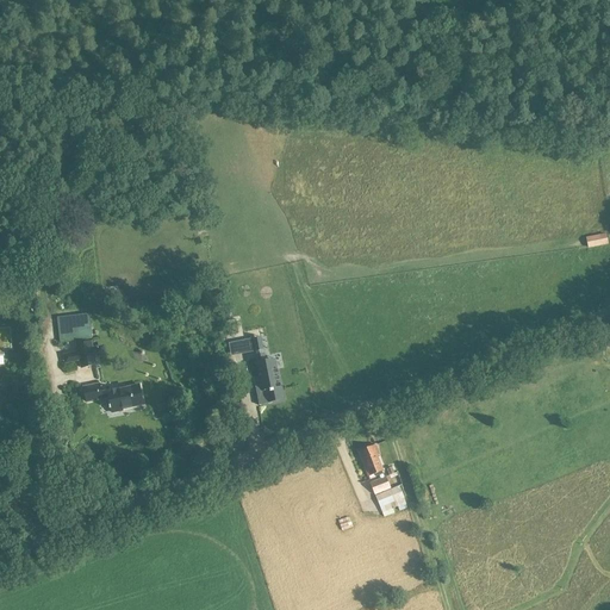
[(587,250),(607,247),(604,235),(586,240),(587,250)]
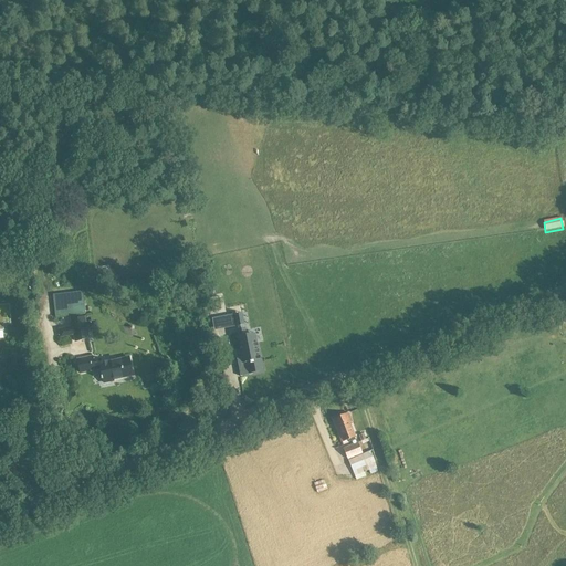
[(215,290),(208,291),(213,318),(223,316),(219,296),(217,297),(215,290)]
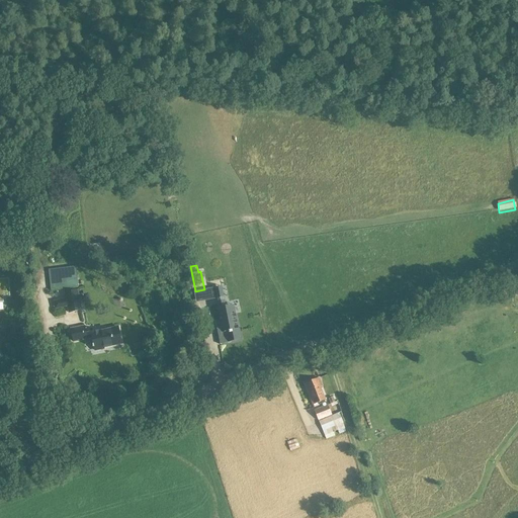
[(49,270),(51,289),(60,288),(78,287),(76,267),(59,268),(49,270)]
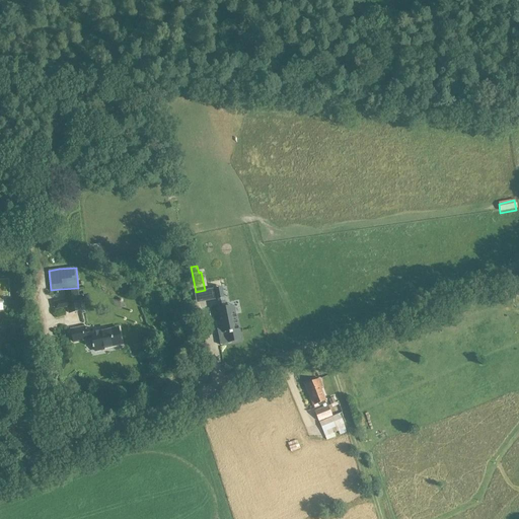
[(0,303),(2,303),(2,297),(9,296),(7,281),(0,281),(0,303)]
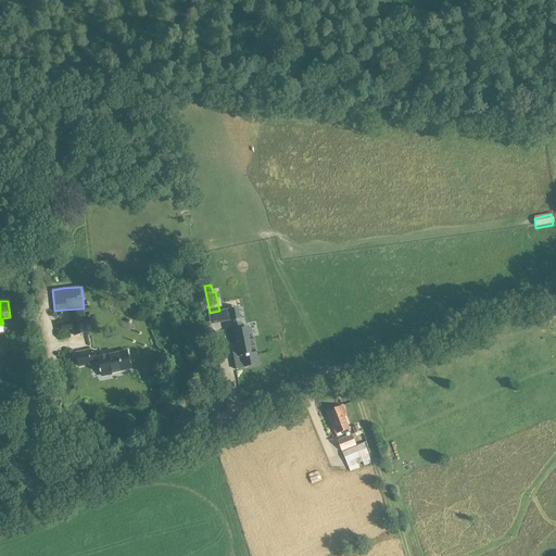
[(231,308),(222,311),(224,323),(234,320),(231,308)]
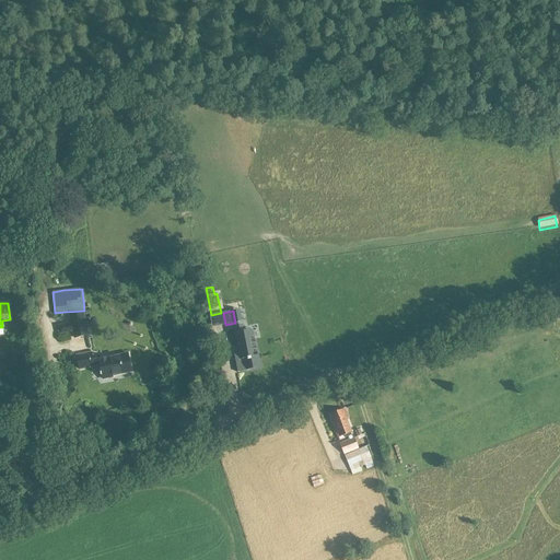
[(86,318),(85,313),(69,316),(70,323),(60,325),(62,334),(72,331),(74,339),(90,336),(89,329),(98,327),(96,316),(86,318)]
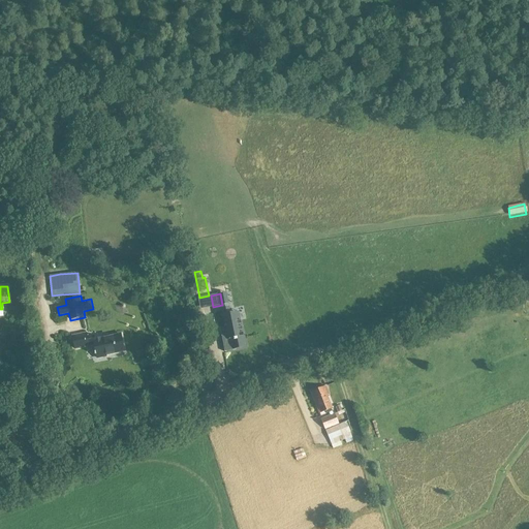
[(226,335),(222,336),(225,352),(236,350),(236,347),(246,345),(241,320),(238,321),(236,312),(229,313),(228,307),(222,308),(224,314),(222,314),(226,335)]
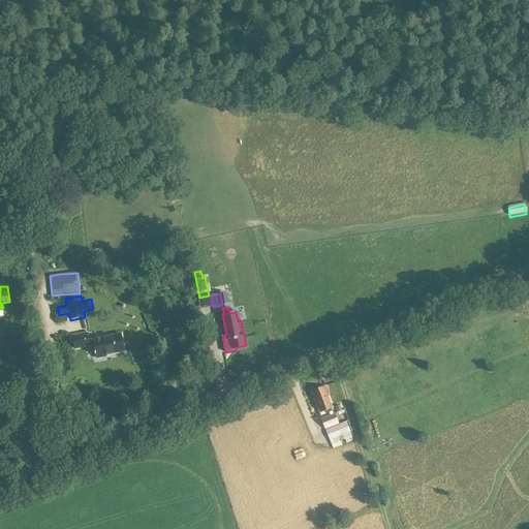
[(94,345),(97,359),(105,358),(105,355),(125,351),(122,335),(89,342),(88,338),(87,333),(72,336),(74,349),(94,345)]
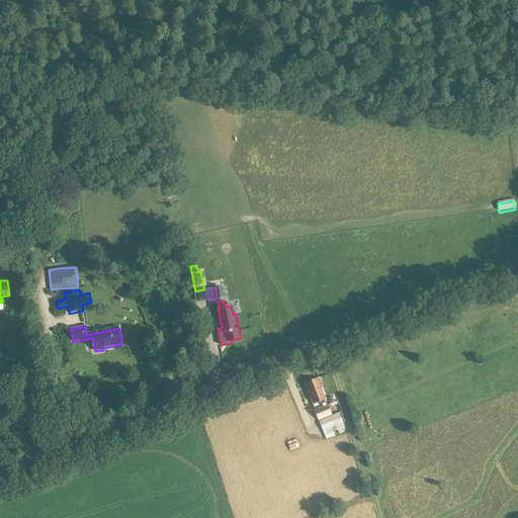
[(323,386),(320,378),(305,384),(313,405),(326,400),(321,386),(323,386)]
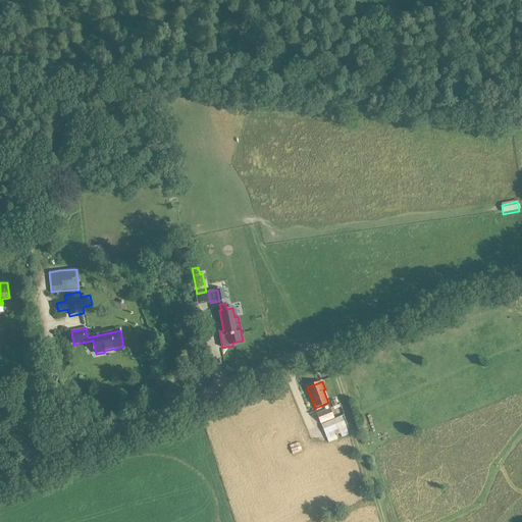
[(317,414),(321,424),(334,419),(329,409),(317,414)]
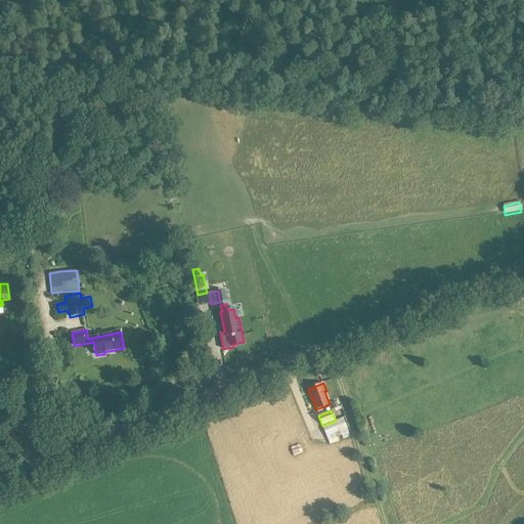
[(350,436),(343,418),(322,427),(330,444),(339,440),(338,438),(342,436),(343,439),(350,436)]
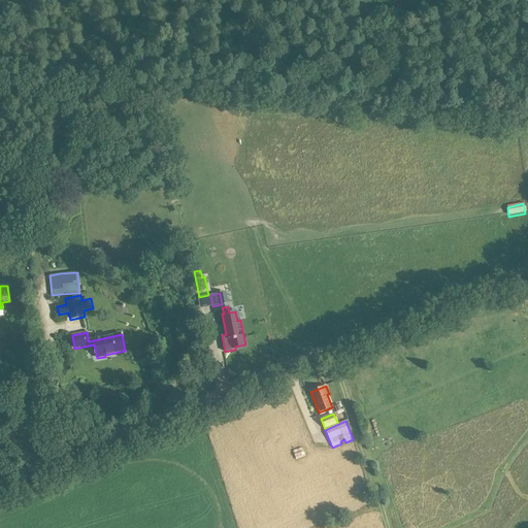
[(291,457),(303,452),(301,446),(289,451),(291,457)]
